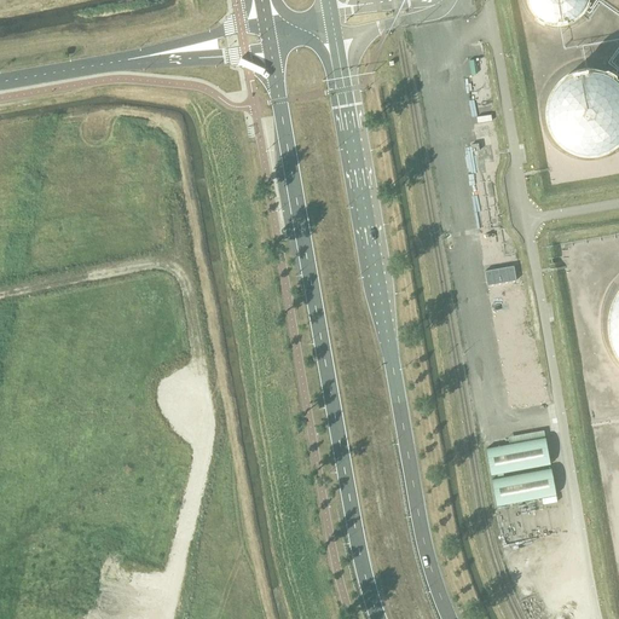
[(530,0),(533,7),(544,16),(554,19),(566,19),(576,15),(584,6),(586,0),(530,0)]
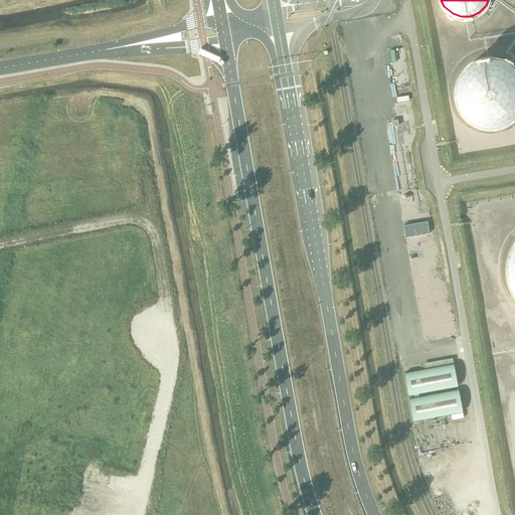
[(491,57),(482,59),(471,65),(461,76),(457,95),(459,107),(462,113),(475,125),(487,129),(493,130),(510,125),(514,120),(514,65),(511,62),(503,59),(491,57)]
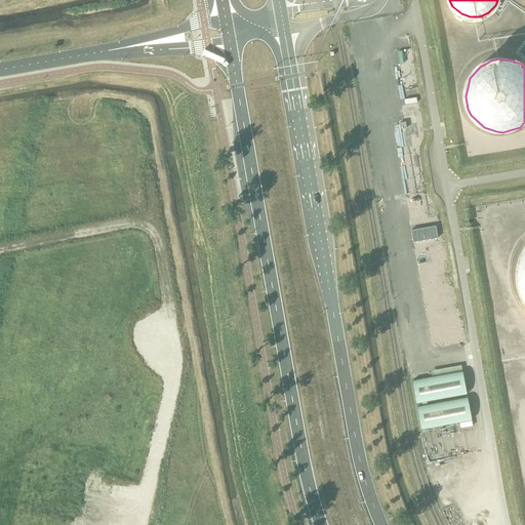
[(412,228),(414,240),(438,236),(436,225),(412,228)]
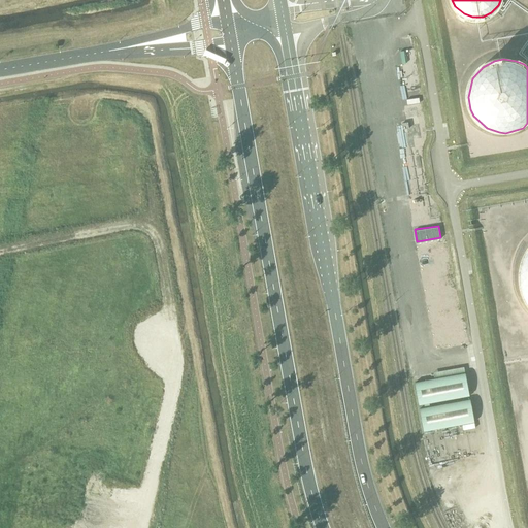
[(527,246),(521,259),(518,277),(520,293),(527,308),(527,246)]
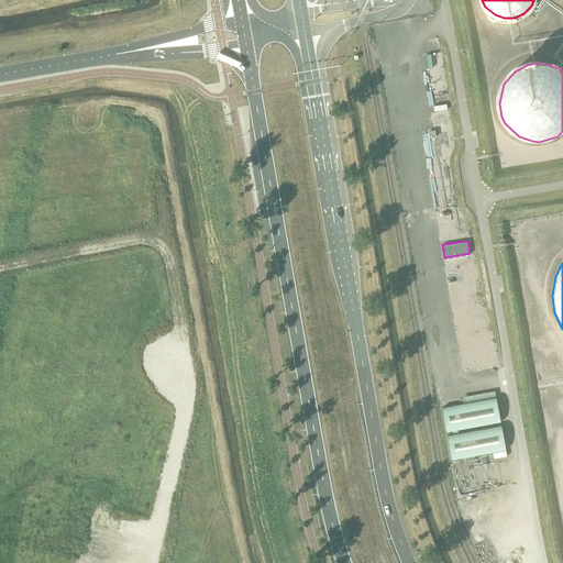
[(495,457),(507,455),(497,390),(463,396),(464,403),(443,406),(446,432),(448,432),(452,459),(494,452),(495,457)]
